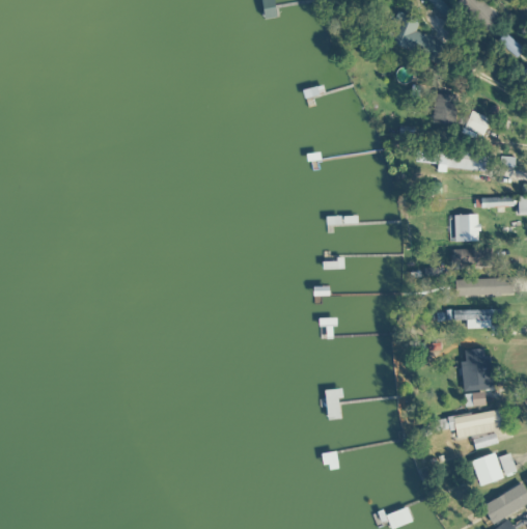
[(421,20),(392,8),(382,38),(420,52),(426,34),(417,31),(421,20)]
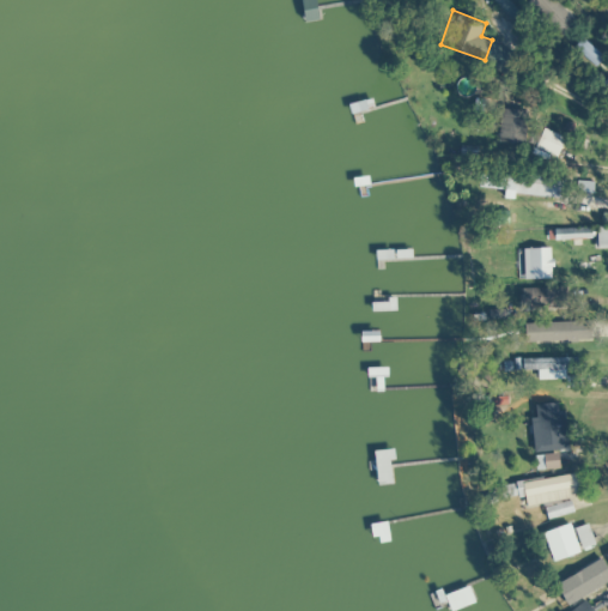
[(605,55),(583,38),(576,47),(599,64),(605,55)]
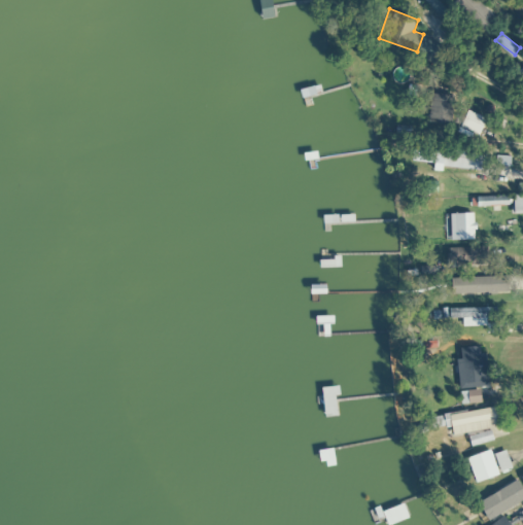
[(453,121),(453,94),(431,94),(431,121),(453,121)]
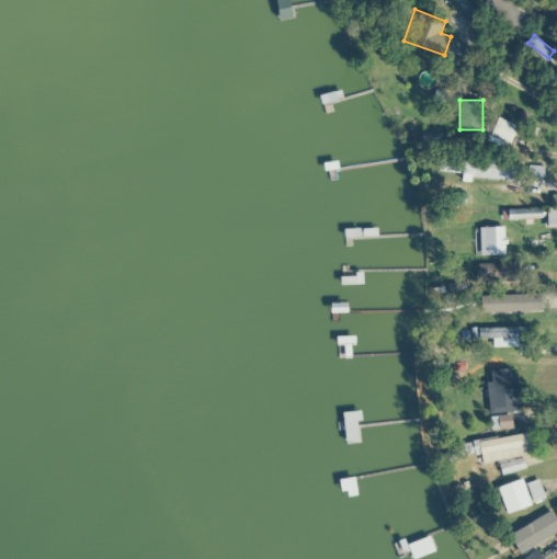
[(463,160),(445,160),(445,170),(463,170),(463,160)]
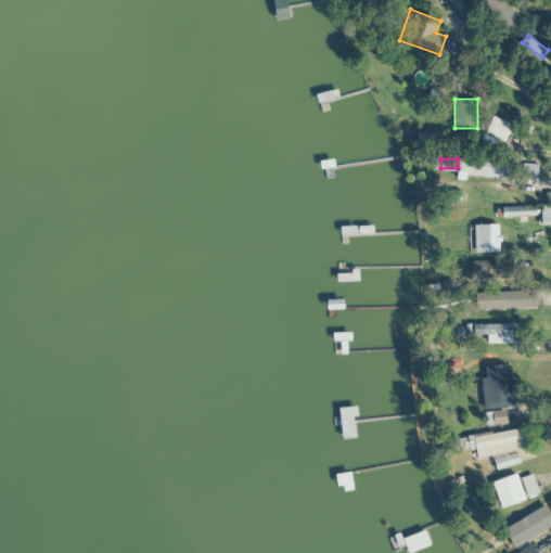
[(473,170),(510,170),(510,162),(473,162),(473,170)]
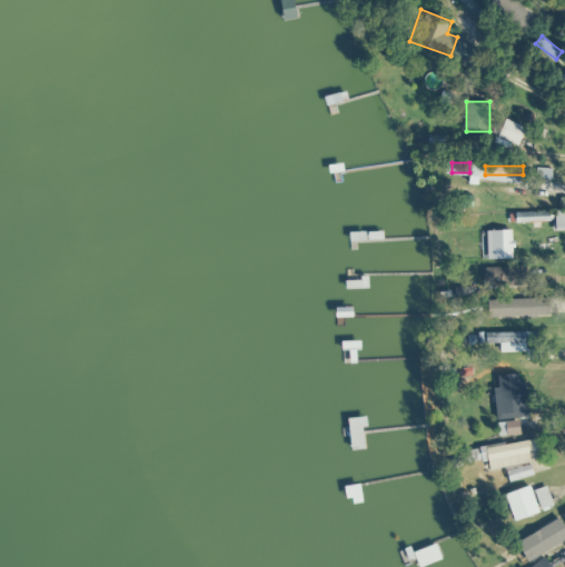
[(553,178),(553,168),(539,168),(538,178),(553,178)]
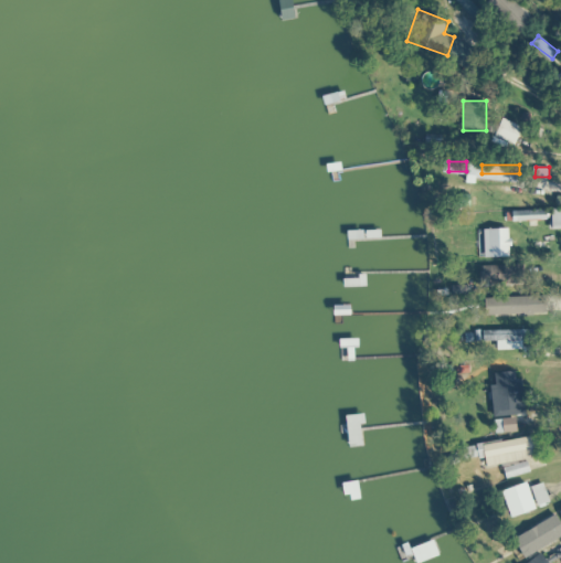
[(528,227),(541,227),(541,220),(548,220),(548,210),(512,210),(512,220),(528,220),(528,227)]
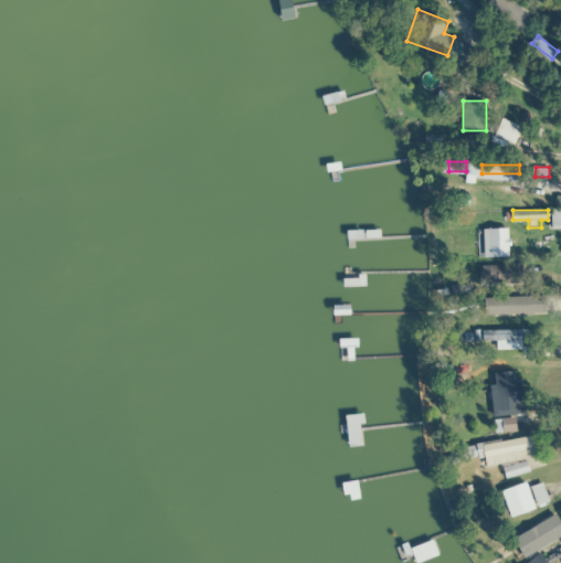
[(490,256),(509,256),(509,229),(490,229),(490,256)]
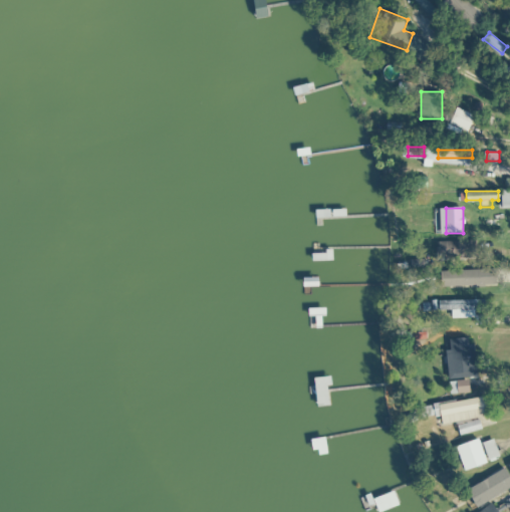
[(442,259),(472,259),(472,251),(465,251),(465,249),(442,249),(442,259)]
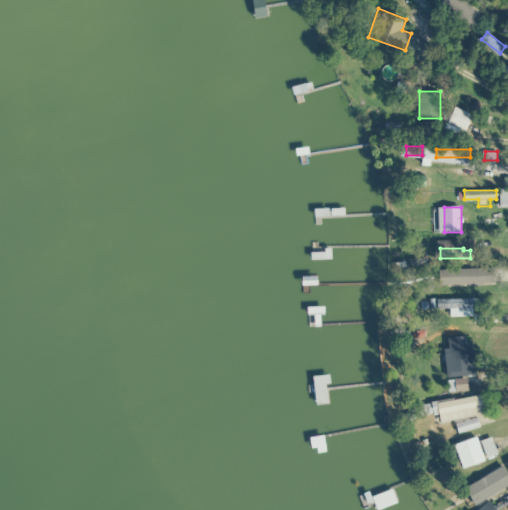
[(436,272),(436,280),(472,280),(472,272),(436,272)]
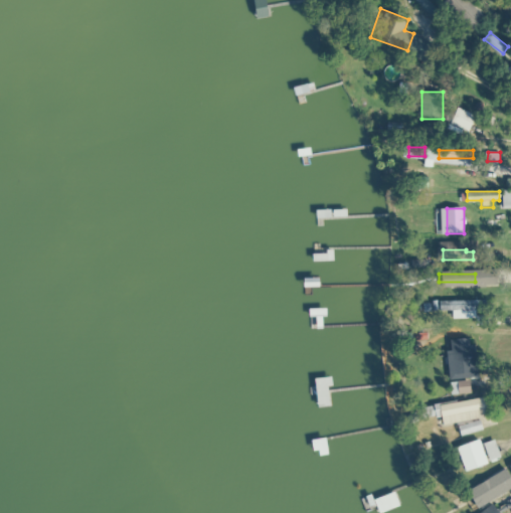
[(487,300),(440,300),(441,310),(454,310),(454,318),(478,317),(478,308),(487,308),(487,300)]
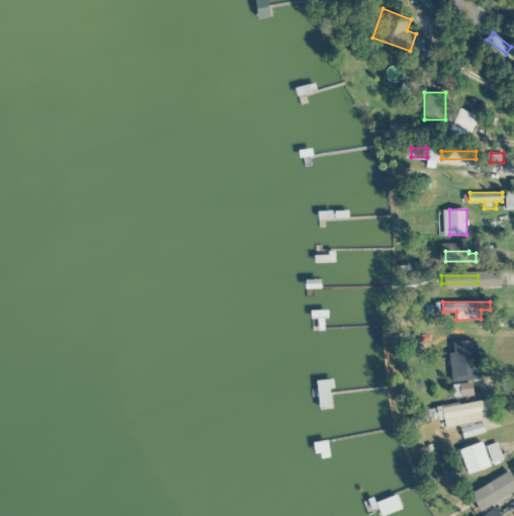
[(455,341),(455,371),(473,371),(473,341),(455,341)]
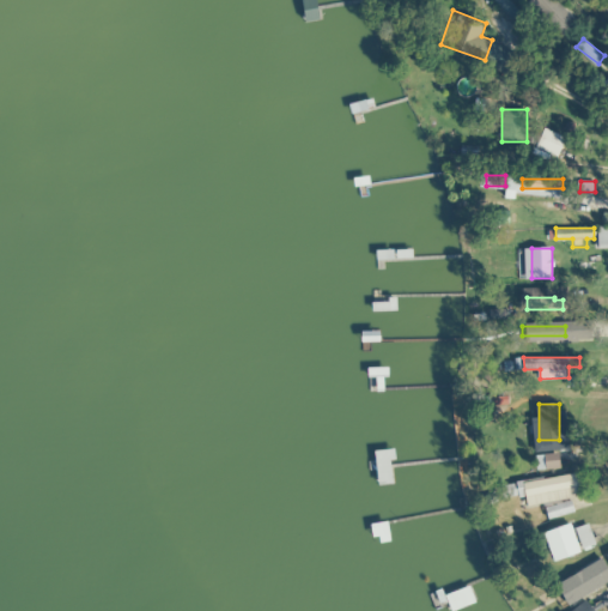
[(565,466),(561,445),(496,455),(499,477),(565,466)]
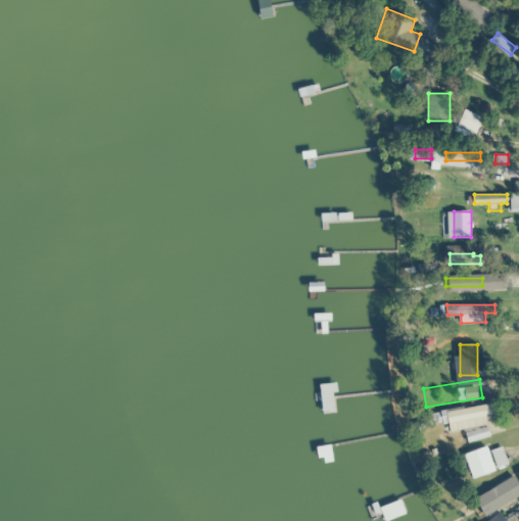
[(336,411),(336,382),(322,382),(322,411),(336,411)]
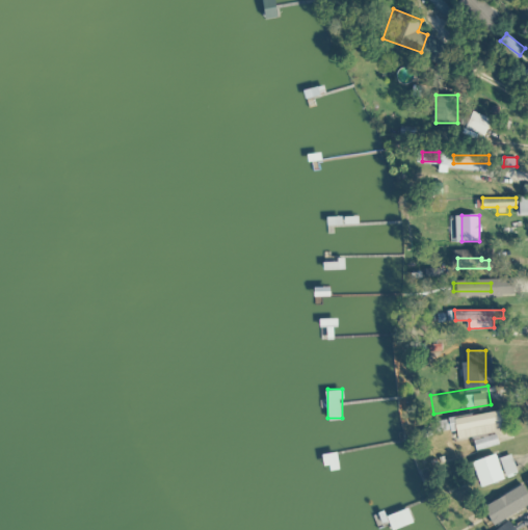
[(475,439),(477,449),(500,444),(498,434),(475,439)]
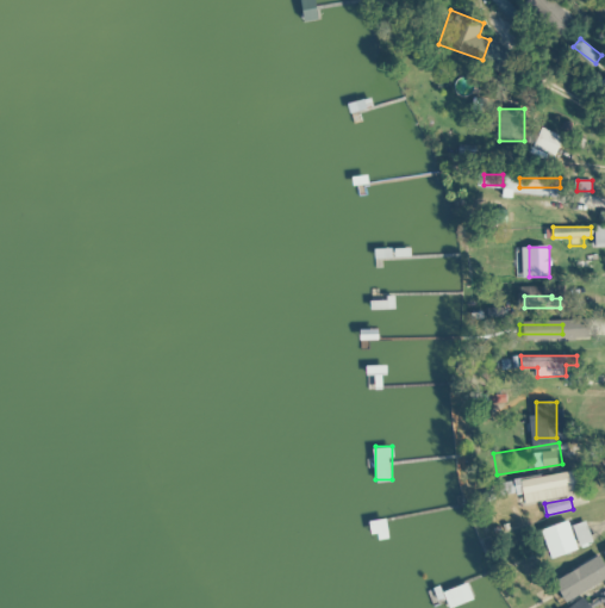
[(571,525),(569,520),(543,528),(553,556),(594,541),(587,520),(571,525)]
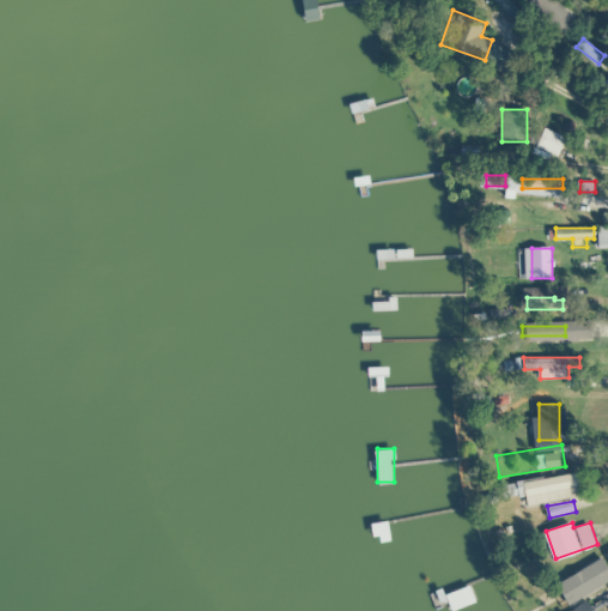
[(557,584),(569,604),(607,581),(607,566),(602,557),(557,584)]
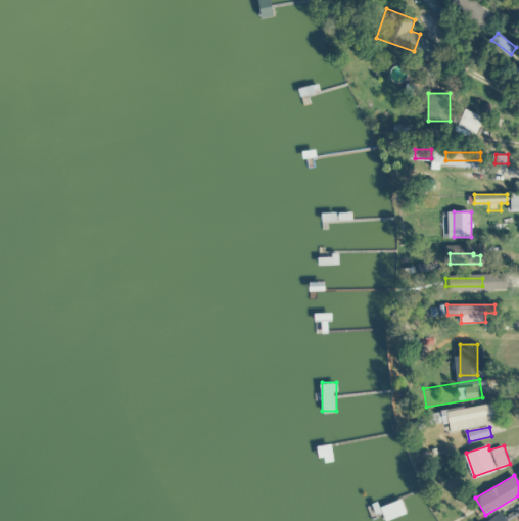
[(407,514),(403,500),(382,506),(386,520),(407,514)]
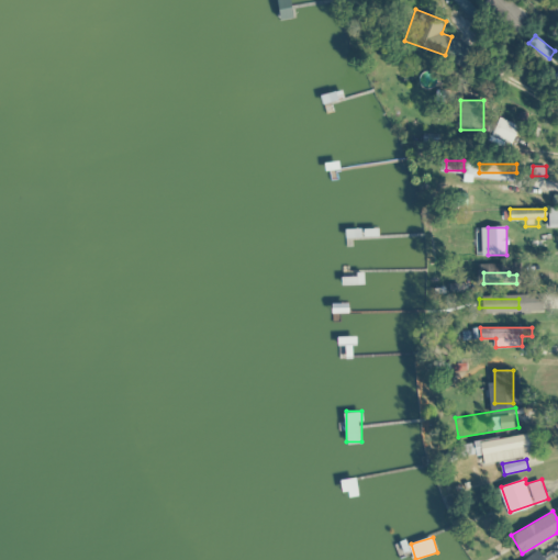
[(525,559),(555,559),(557,558),(557,550),(545,558),(540,551),(525,559)]
